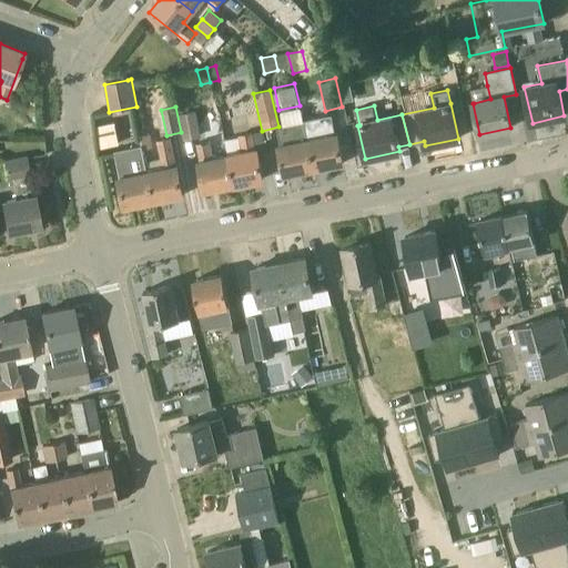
[(314,169),(306,127),(305,128),(304,122),(301,109),(280,113),(283,127),(277,128),(281,145),(279,145),(284,174),(314,169)]
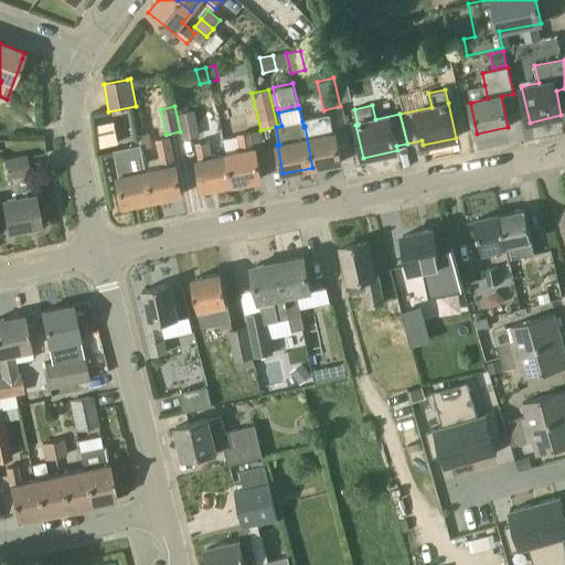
[(194,110),(177,114),(182,139),(199,136),(194,110)]
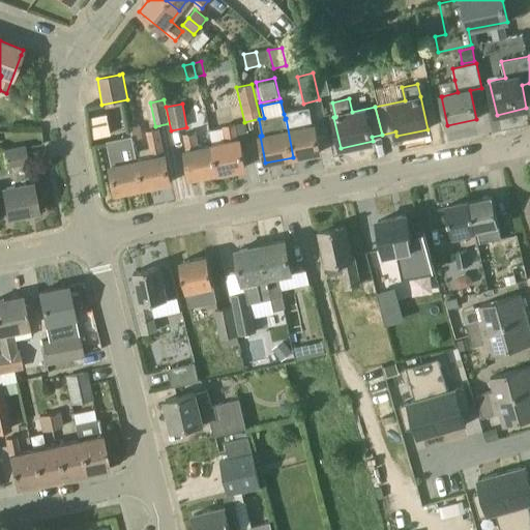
[(320,152),(315,125),(313,126),(308,108),(284,112),(284,114),(285,119),(286,118),(293,157),(320,152)]
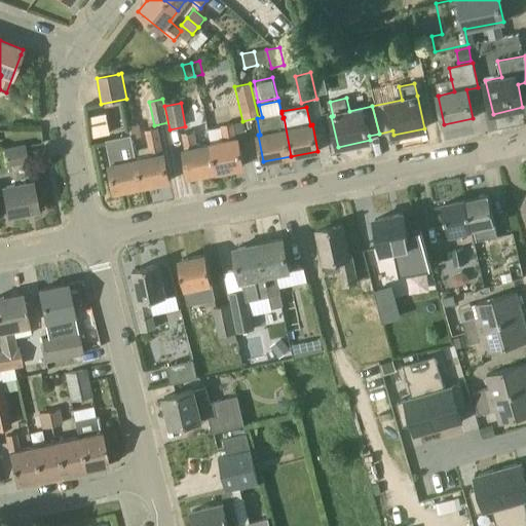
[(140,123),(129,125),(132,139),(142,137),(140,123)]
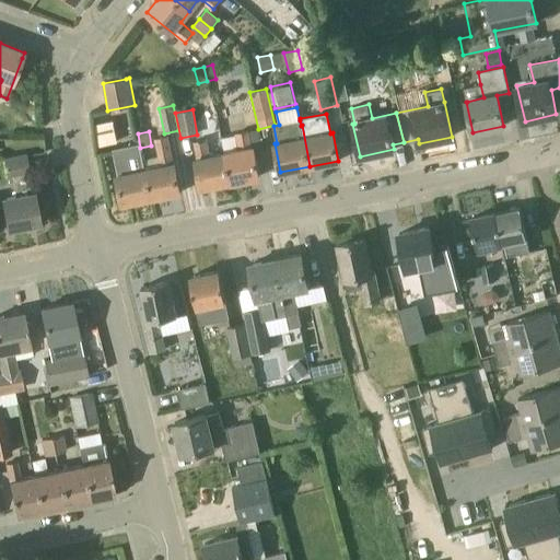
[(230,183),(258,177),(253,148),(252,149),(247,131),(236,133),(240,150),(223,153),(230,183)]
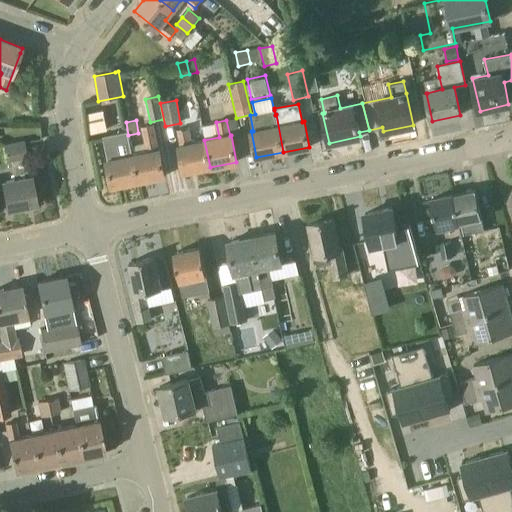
[(165,176),(159,149),(158,150),(153,124),(142,127),(145,144),(131,147),(138,181),(165,176)]
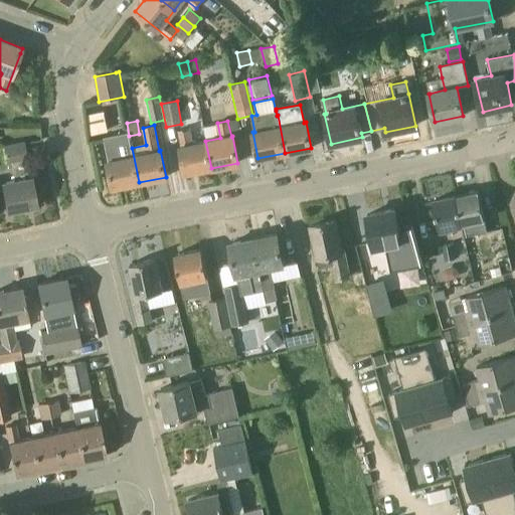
[(211,168),(205,141),(192,144),(189,128),(178,130),(182,146),(180,146),(185,173),(211,168)]
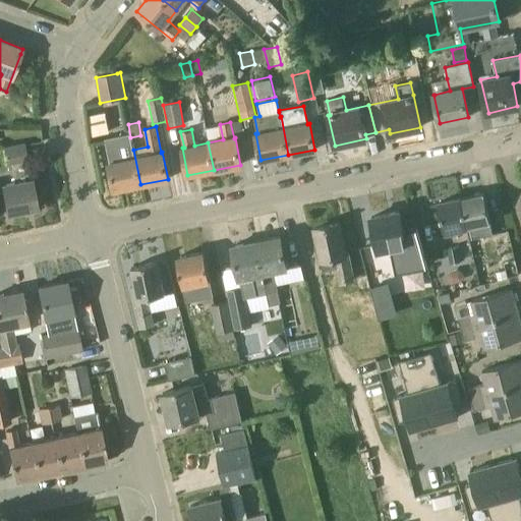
[(133,150),(132,142),(128,140),(120,141),(118,147),(116,136),(105,138),(114,190),(140,184),(133,150)]
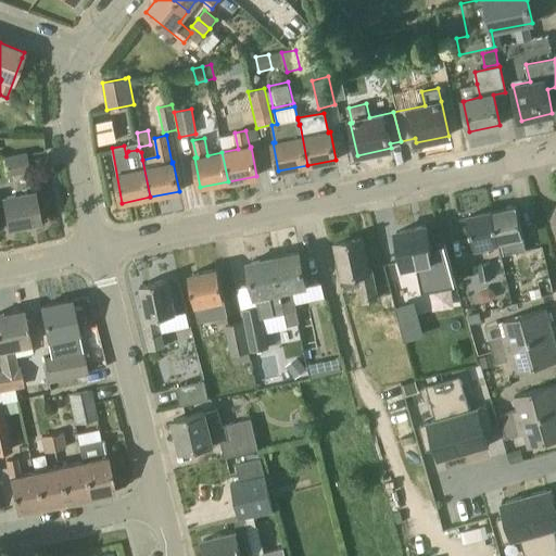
[(40,222),(27,158),(26,153),(5,158),(9,176),(13,175),(17,194),(3,198),(4,202),(9,227),(40,222)]
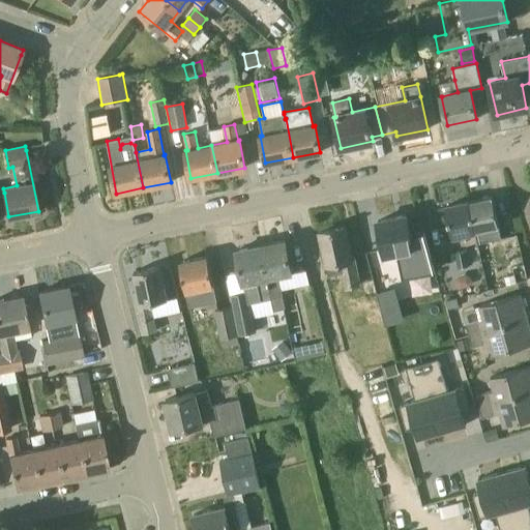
[(493,197),(469,202),(475,230),(478,242),(501,237),(493,197)]
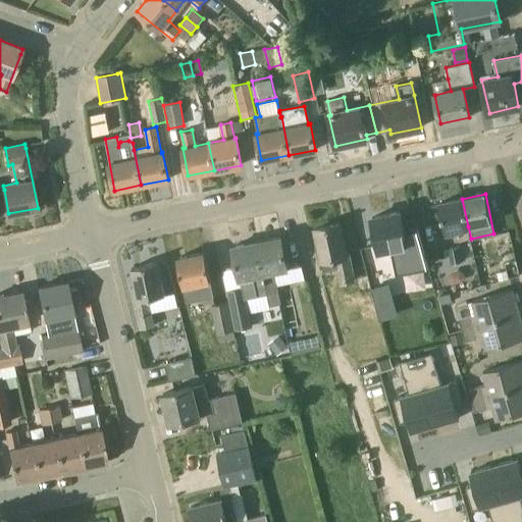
[(468,226),(462,199),(439,203),(446,237),(456,235),(455,229),(468,226)]
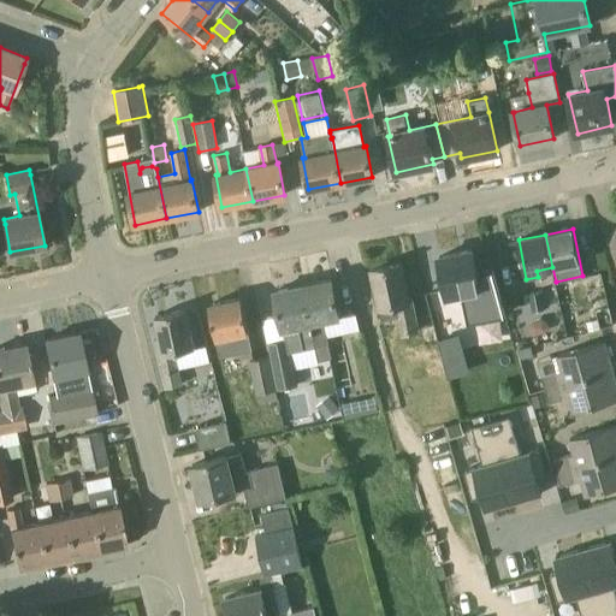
[(473,249),(450,254),(440,256),(446,285),(449,296),(468,291),(474,318),(490,314),(484,286),(481,288),(473,249)]
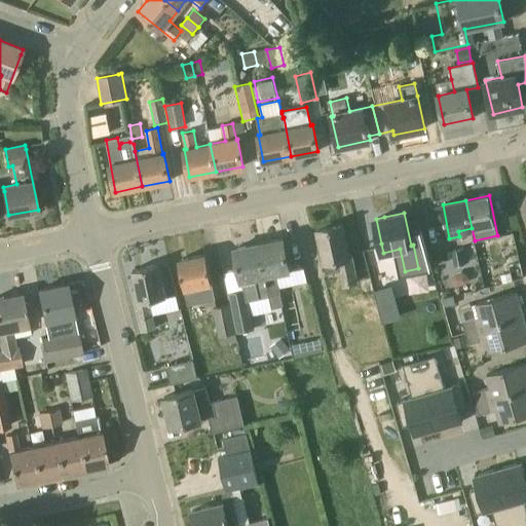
[(343,226),(317,231),(326,273),(339,270),(342,285),(359,282),(353,257),(350,257),(343,226)]
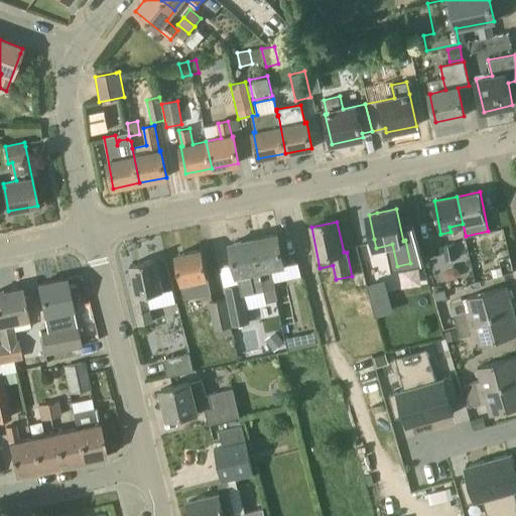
[(277,234),(254,239),(264,289),(267,303),(277,301),(274,287),(270,268),(284,265),(277,234)]
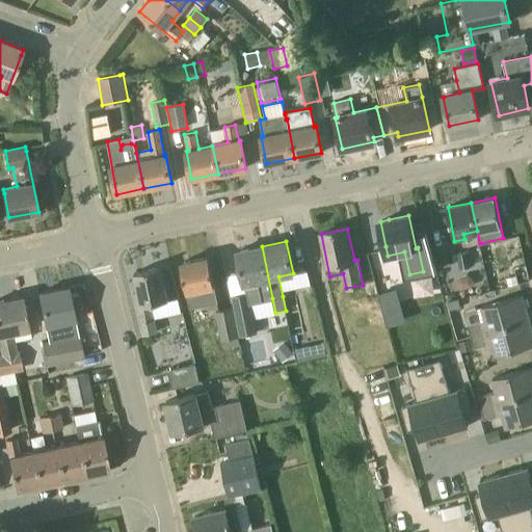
[(272,298),(262,246),(237,251),(243,284),(245,293),(249,292),(251,302),(261,300),(272,298)]
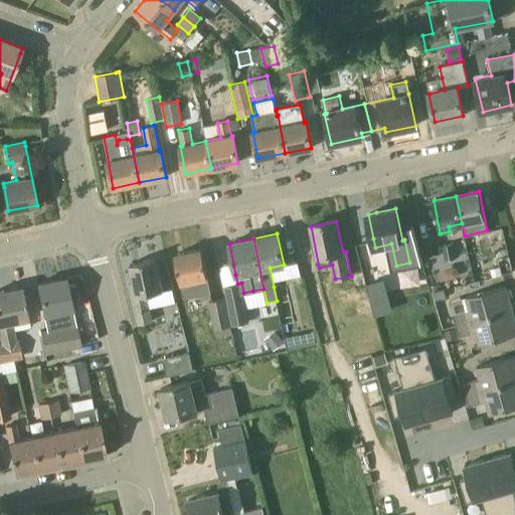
[(453,244),(443,246),(446,262),(456,260),(453,244)]
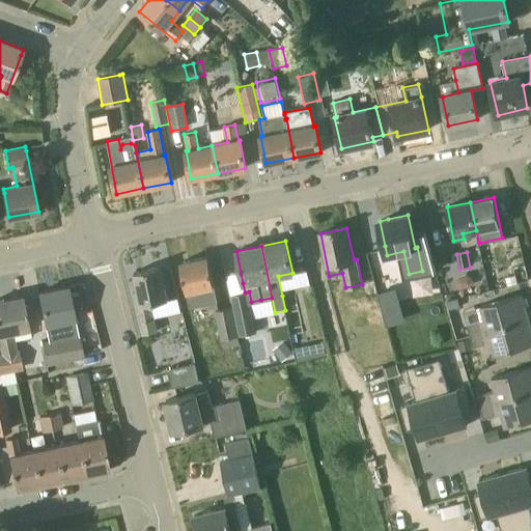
[(218,302),(210,261),(208,256),(180,262),(189,305),(189,308),(218,302)]
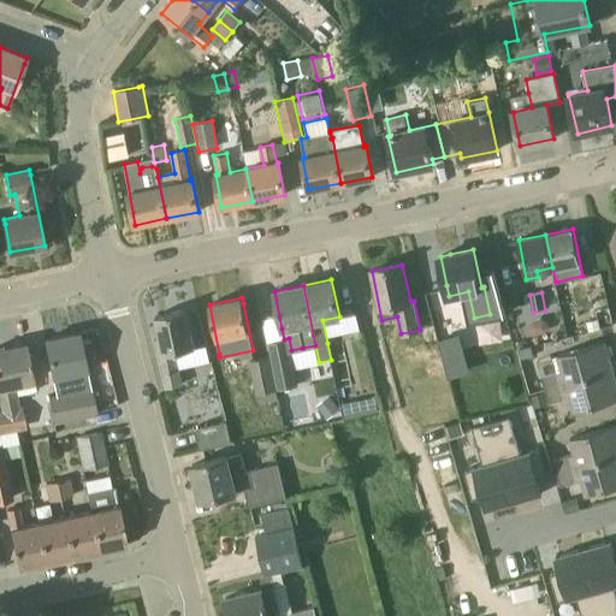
[(185,309),(155,315),(159,336),(155,336),(167,388),(181,385),(175,350),(194,347),(185,309)]
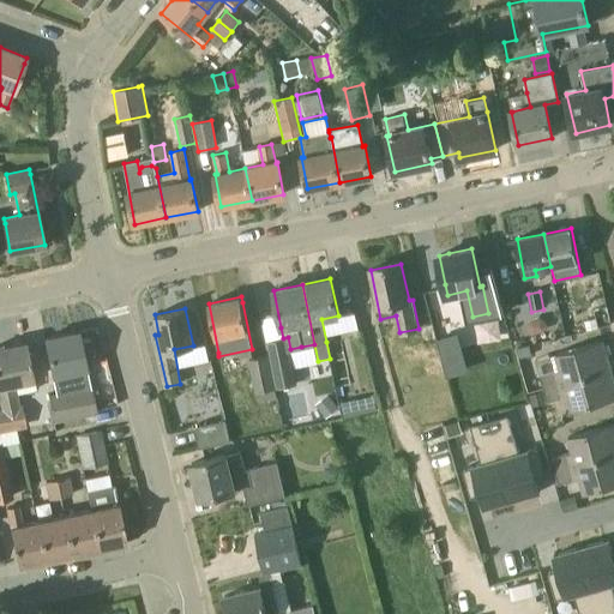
[(595,319),(584,321),(587,331),(597,327),(595,319)]
